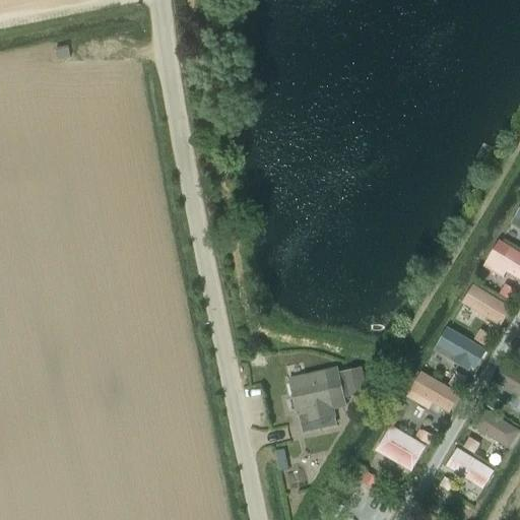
[(56,49),(58,62),(70,59),(68,47),(56,49)]
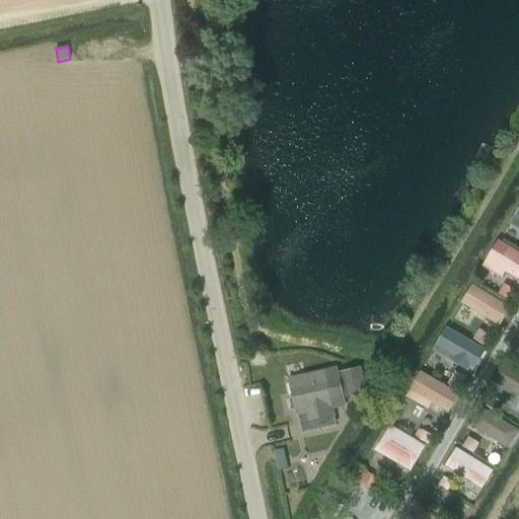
[(508,226),(518,230),(518,203),(517,202),(508,226)]
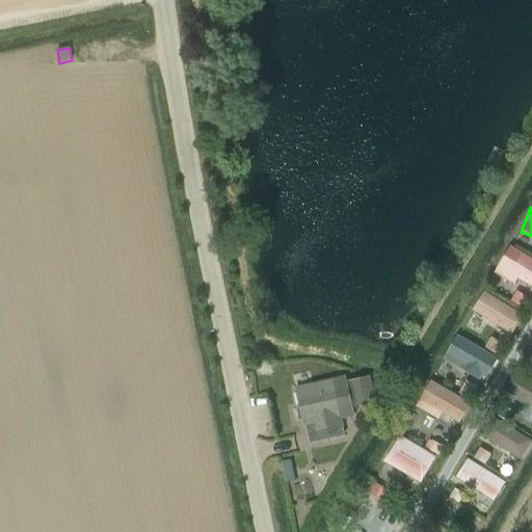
[(531,287),(531,258),(508,243),(491,271),(513,285),(517,278),(531,287)]
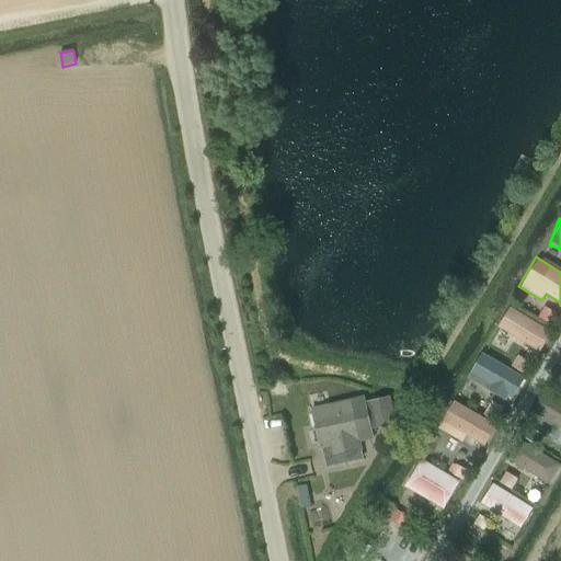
[(545,347),(552,325),(504,309),(496,331),(545,347)]
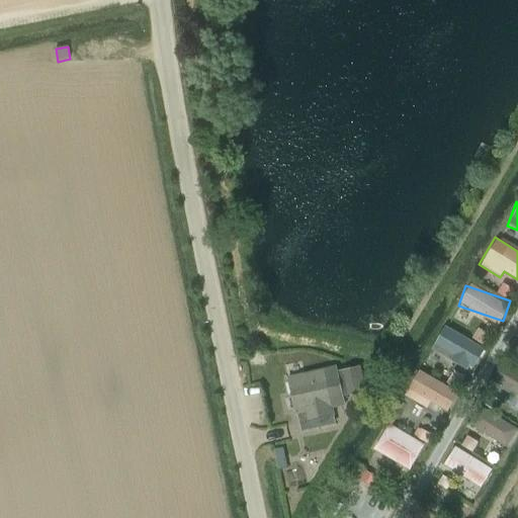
[(471,372),(486,347),(443,325),(429,350),(471,372)]
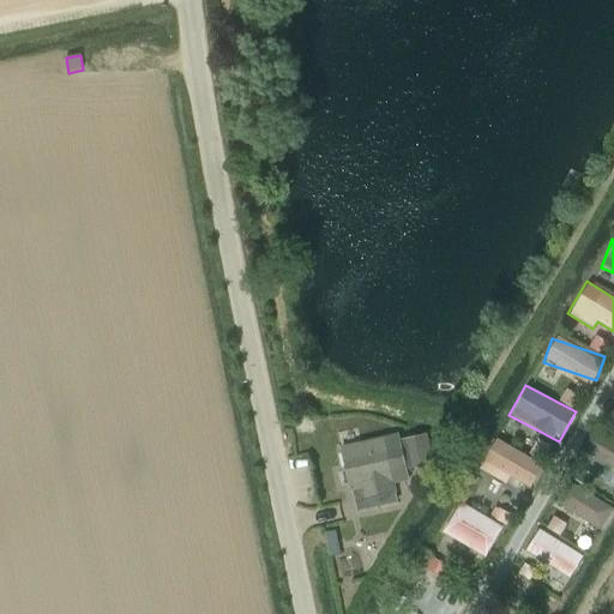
[(585,453),(613,469),(613,439),(599,431),(585,453)]
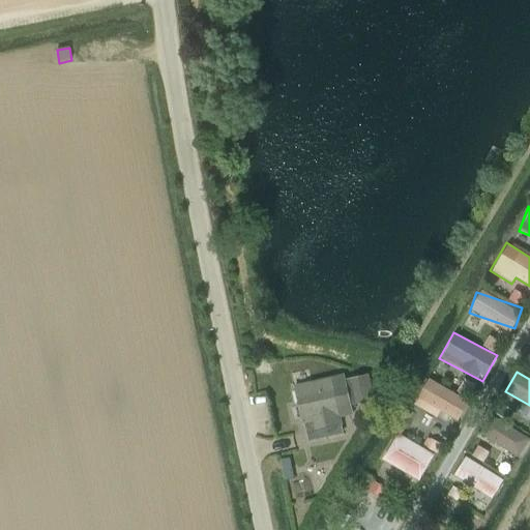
[(303,425),(305,424),(308,442),(345,434),(341,417),(354,414),(352,406),(375,401),(369,375),(346,380),(345,375),(294,386),(303,425)]
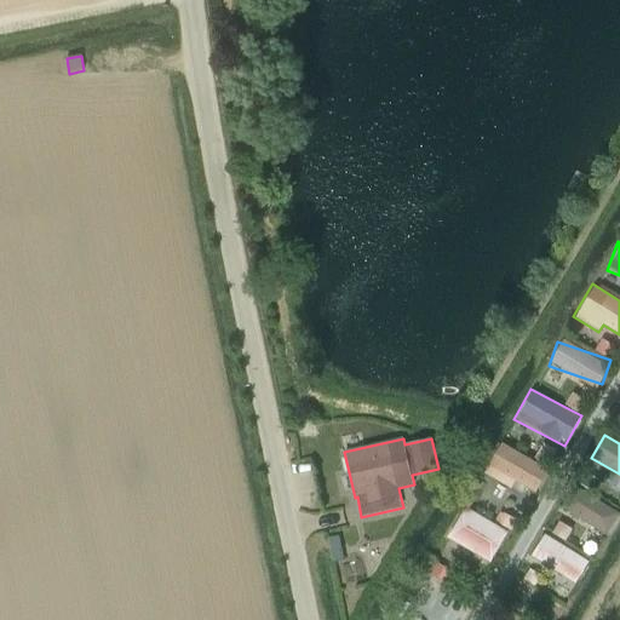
[(482,472),(511,489),(516,481),(537,493),(550,469),(500,441),(482,472)]
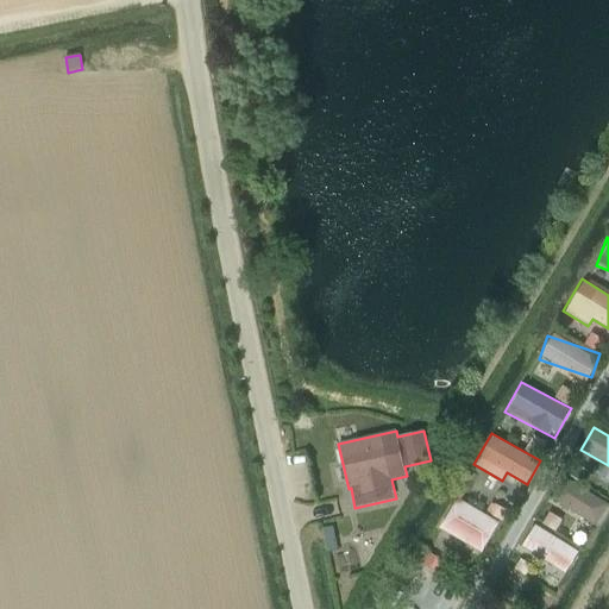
[(550,497),(592,527),(608,504),(565,475),(550,497)]
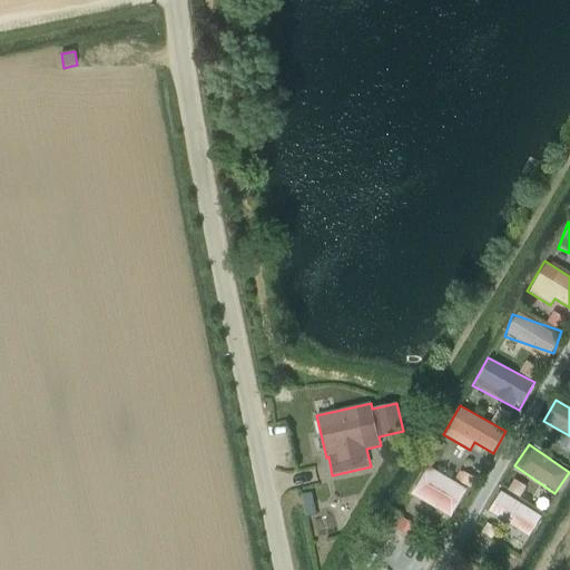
[(452,518),(467,485),(423,465),(409,497),(452,518)]
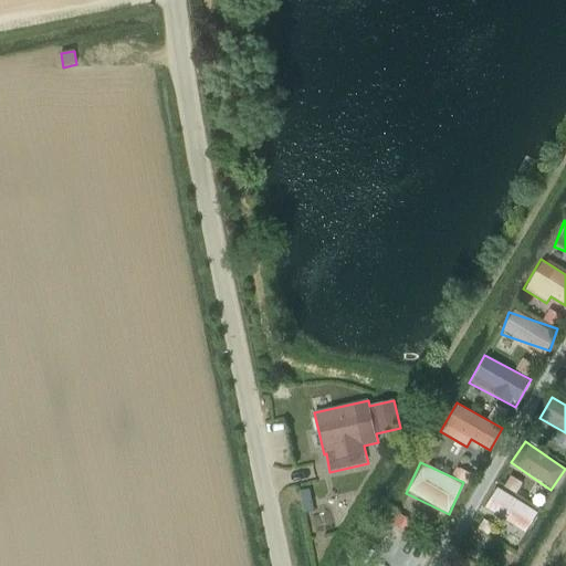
[(525,533),(538,512),(498,485),(483,506),(525,533)]
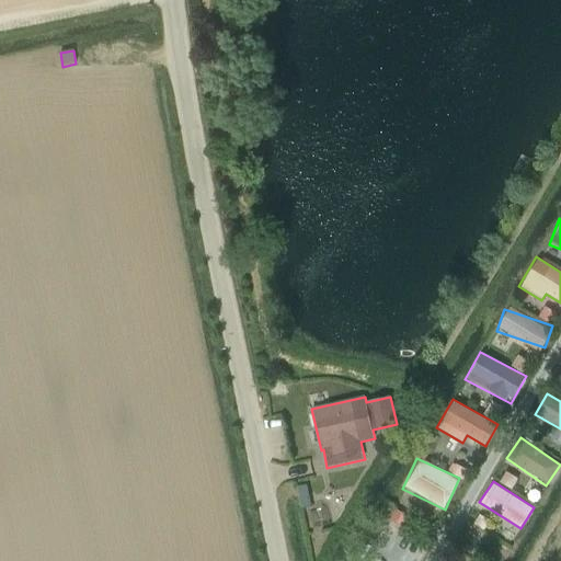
[(311,508),(309,496),(298,499),(301,510),(311,508)]
